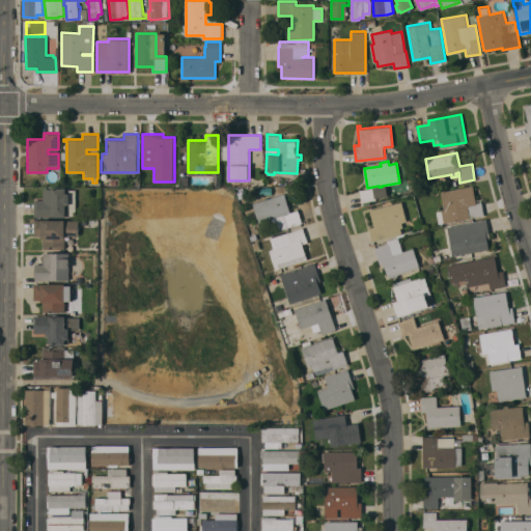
[(473,186),(476,202),(481,201),(484,215),(439,223),(437,211),(444,210),(441,192),(473,186)]
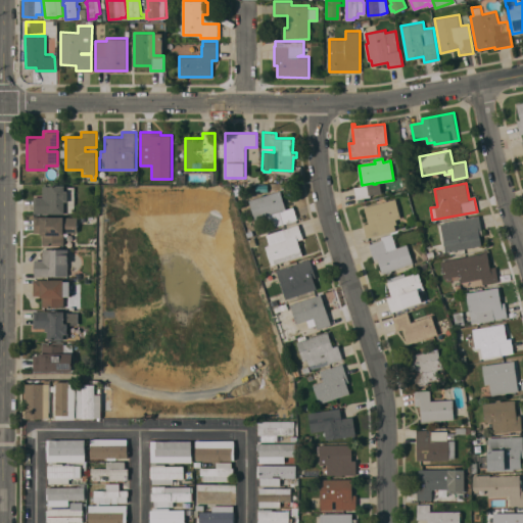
[(75,211),(68,211),(68,212),(48,212),(48,211),(47,211),(47,212),(34,214),(34,196),(43,196),(42,186),(51,186),(51,185),(65,185),(65,186),(68,186),(75,186),(75,211)]
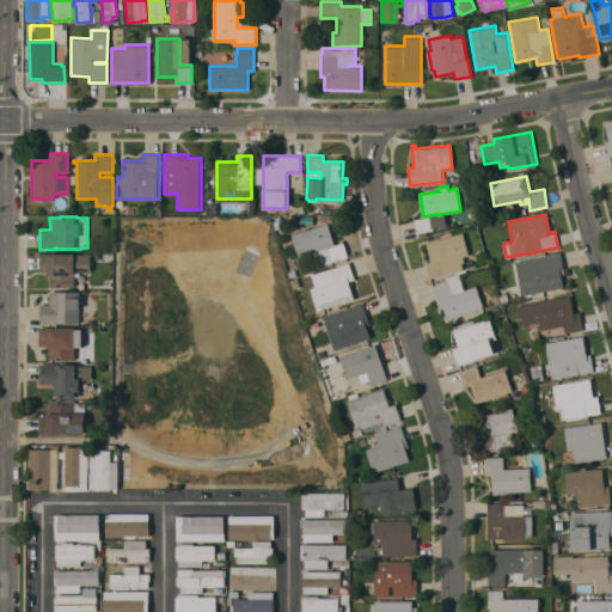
[(432,216),(434,230),(417,232),(415,219),(432,216)]
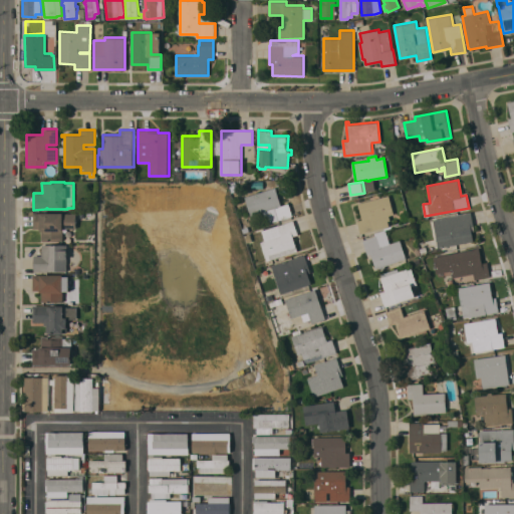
[(276,187),(281,205),(289,203),(292,215),(267,223),(263,211),(251,215),(245,196),(276,187)]
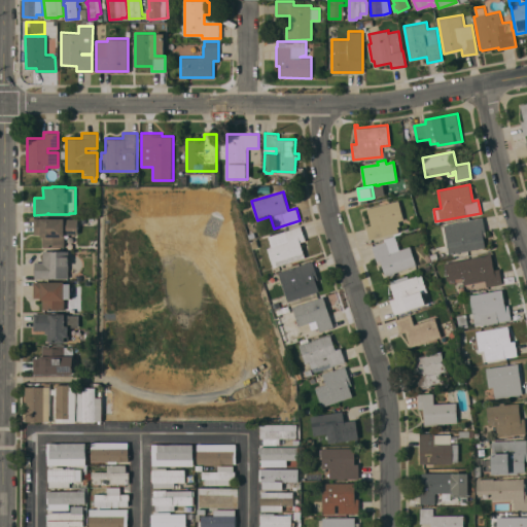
[(399,200),(405,219),(398,220),(400,225),(397,226),(399,232),(370,240),(365,226),(372,224),(367,208),(399,200)]
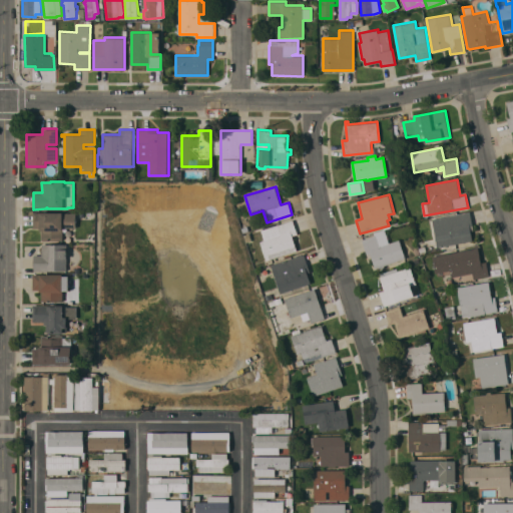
[(470,211),(474,230),(471,230),(473,240),(438,246),(432,218),(470,211)]
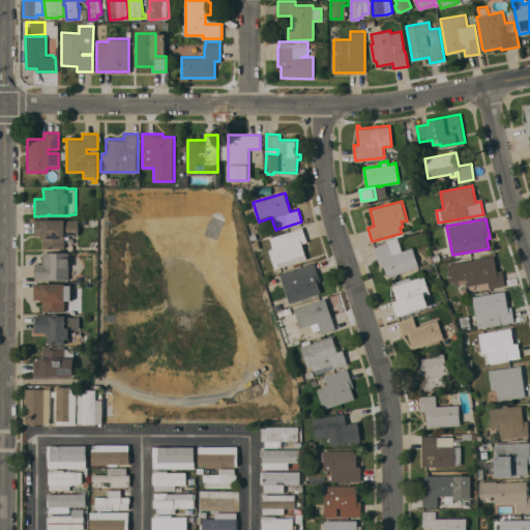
[(43,247),(43,237),(41,237),(41,235),(34,235),(34,219),(79,219),(79,235),(65,235),(65,247),(43,247)]
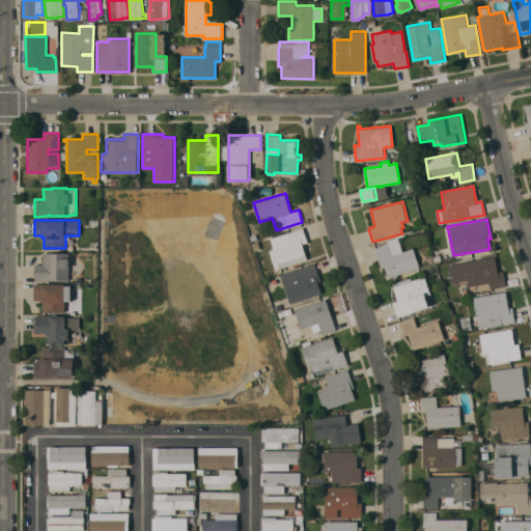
[(276,269),(270,250),(274,248),(271,238),(273,238),(272,234),(284,230),(285,233),(303,227),(308,242),(303,244),(307,258),(276,269)]
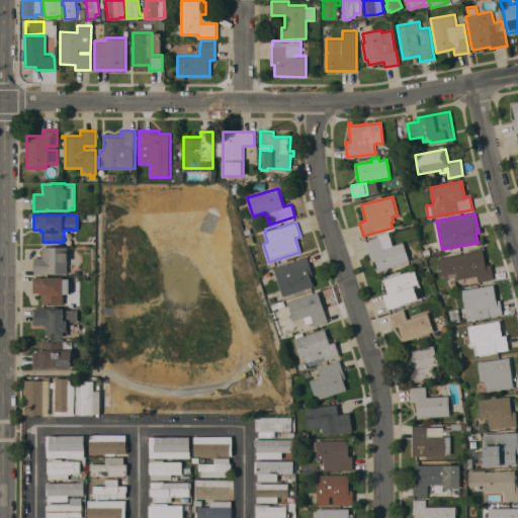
[(387,267),(389,269),(383,271),(382,269),(378,270),(373,255),(370,256),(365,241),(378,237),(377,235),(387,231),(391,239),(383,241),(384,244),(392,242),(393,245),(404,242),(410,260),(387,267)]
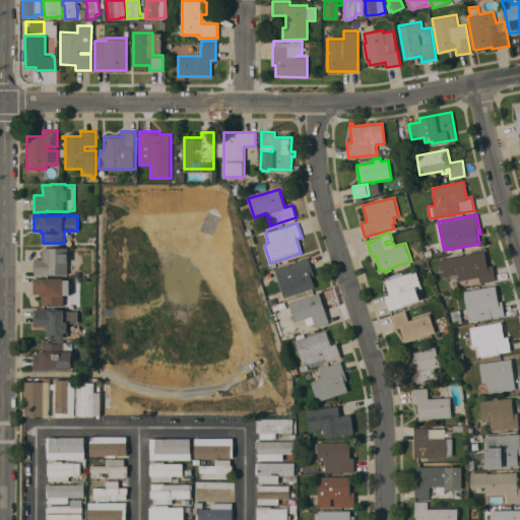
[(68,247),(68,273),(50,273),(50,274),(34,274),(35,258),(43,258),(43,247),(68,247)]
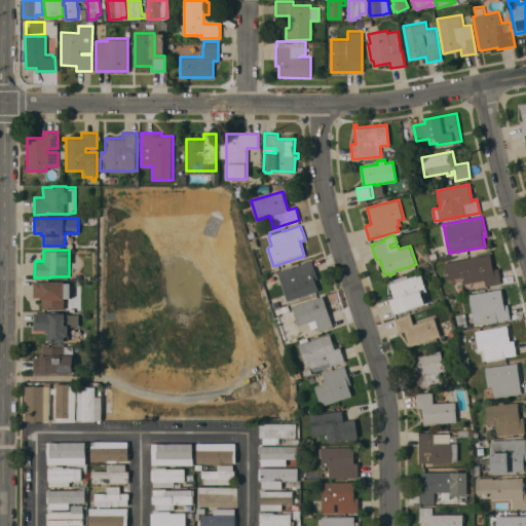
[(488,254),(488,251),(490,251),(493,269),(498,268),(501,283),(486,286),(485,279),(462,284),(461,278),(463,278),(462,276),(447,279),(446,274),(444,274),(444,272),(445,272),(444,262),(488,254)]
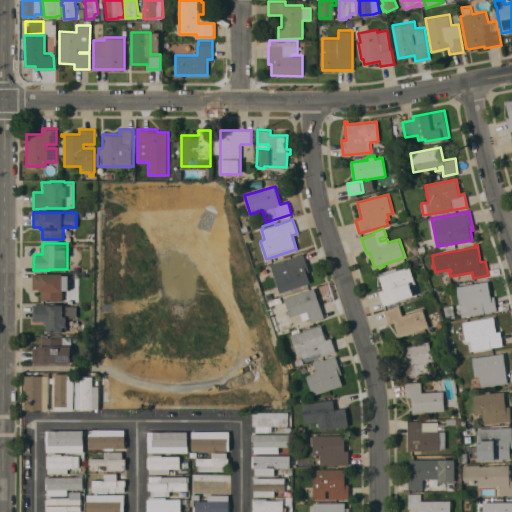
[(303,253),(310,271),(307,272),(310,282),(281,292),(271,264),(303,253)]
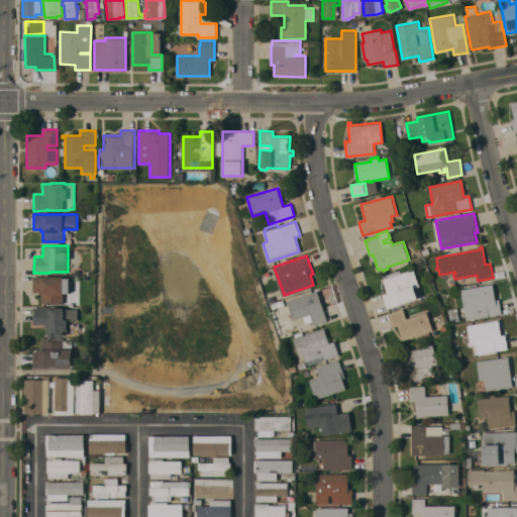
[(397,273),(396,271),(400,270),(400,272),(413,268),(419,286),(414,287),(418,298),(387,308),(383,294),(388,292),(383,278),(397,273)]
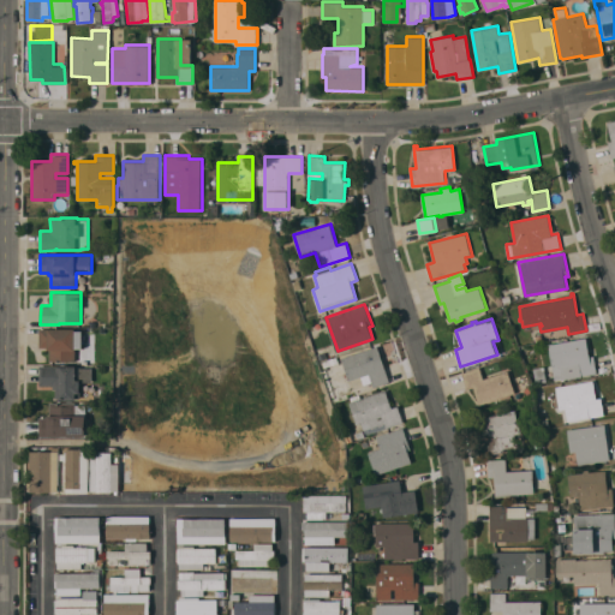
[(49,360),(49,350),(48,350),(48,347),(40,347),(40,328),(76,328),(76,330),(83,330),(83,347),(76,347),(76,350),(75,360),(49,360)]
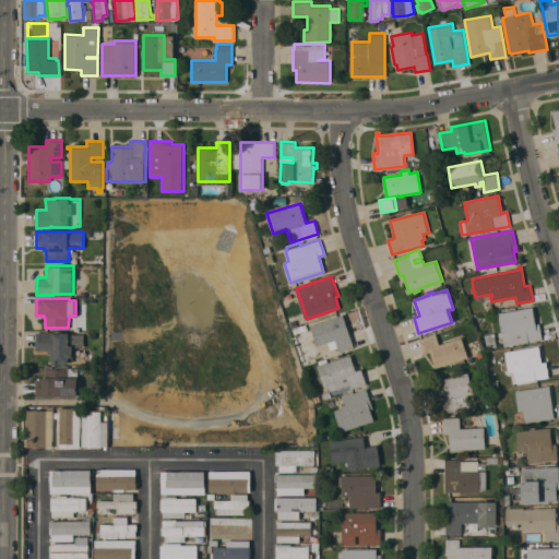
[(533,306),(536,323),(539,323),(543,339),(511,345),(509,332),(502,333),(498,312),(533,306)]
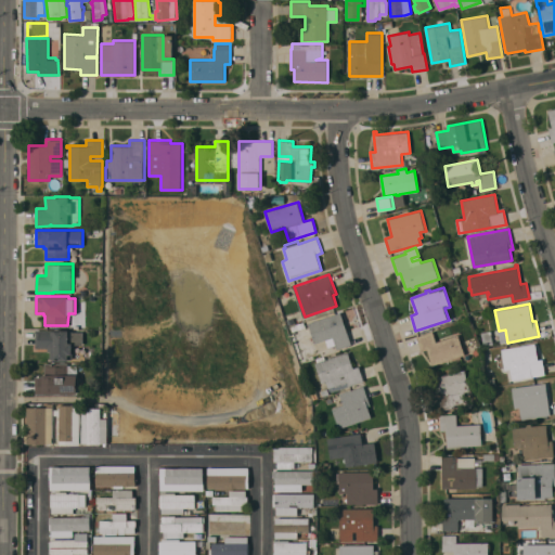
[(341,312),(351,344),(337,349),(336,345),(328,347),(326,339),(315,343),(309,323),(341,312)]
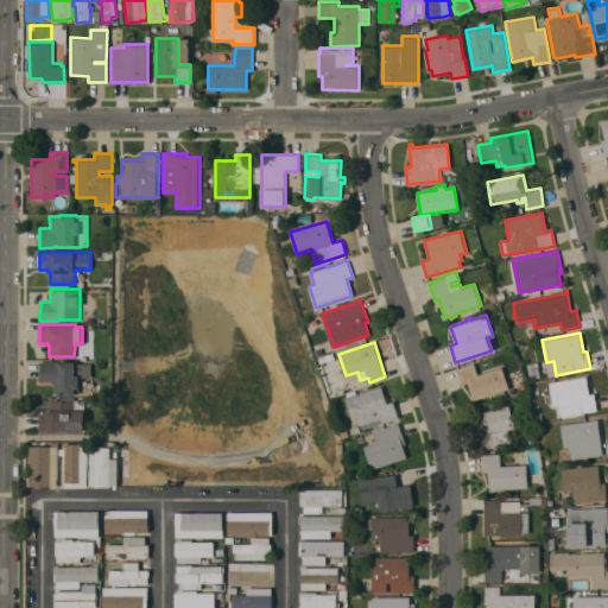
[(75,361),(75,363),(92,363),(92,378),(80,378),(80,393),(75,393),(75,394),(59,394),(59,393),(55,393),(55,385),(52,385),(52,380),(39,380),(39,361),(75,361)]
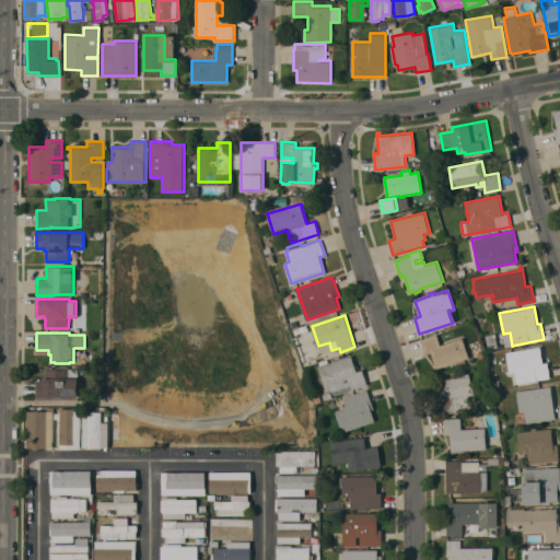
[(436,368),(431,352),(426,353),(421,339),(436,334),(440,345),(463,337),(469,357),(436,368)]
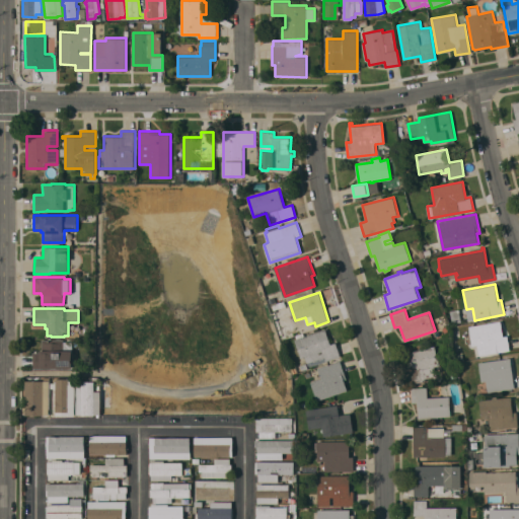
[(501,320),(503,337),(507,336),(510,350),(478,355),(477,345),(472,346),(469,326),(501,320)]
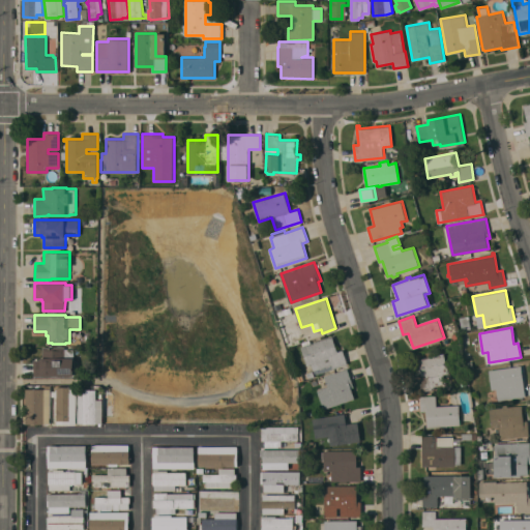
[(332,369),(331,365),(320,369),(319,363),(314,365),(313,363),(307,365),(301,346),(303,346),(302,343),(310,340),(311,344),(332,336),(337,351),(344,349),(348,363),(332,369)]
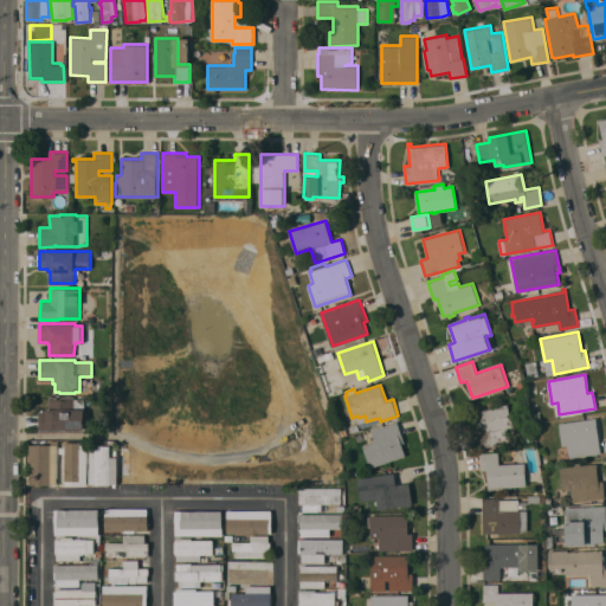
[(38,429),(38,411),(47,411),(47,408),(49,408),(49,397),(73,397),(73,398),(85,398),(85,411),(86,411),(86,419),(85,419),(85,430),(38,429)]
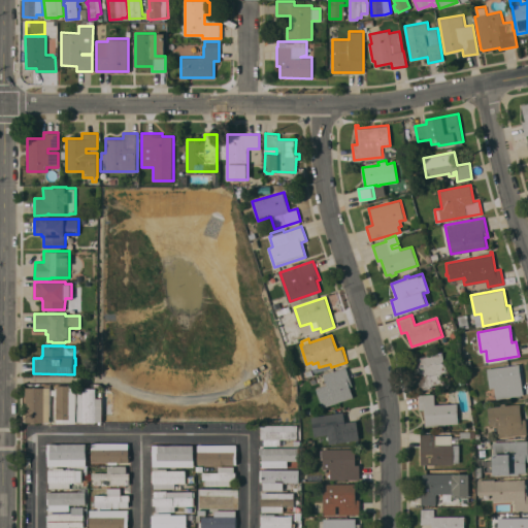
[(448,371),(441,372),(443,383),(432,385),(432,387),(419,391),(410,359),(442,352),(448,371)]
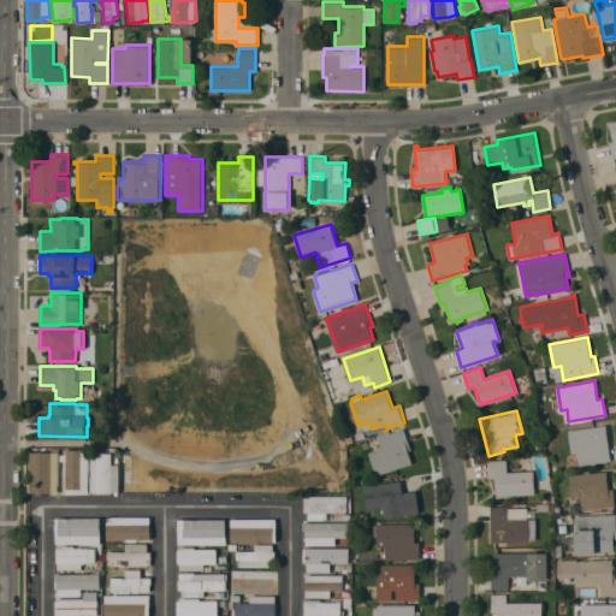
[(606,425),(611,461),(579,465),(578,451),(572,452),(568,430),(606,425)]
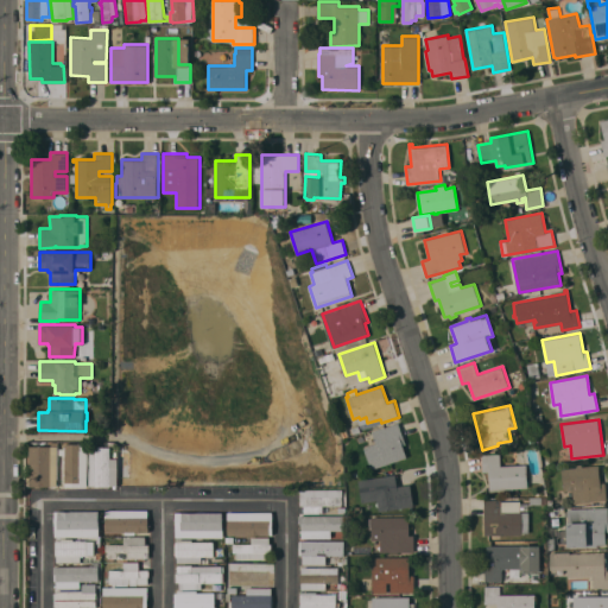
[(372,469),(363,447),(375,443),(372,431),(398,422),(406,444),(403,444),(406,456),(372,469)]
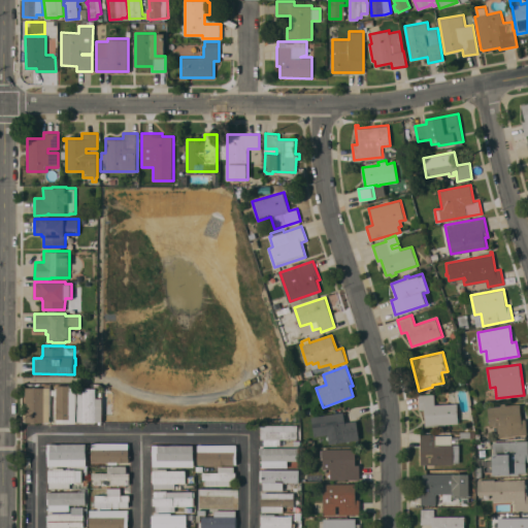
[(75,422),(55,422),(55,415),(51,415),(52,399),(55,399),(55,385),(76,385),(75,422)]
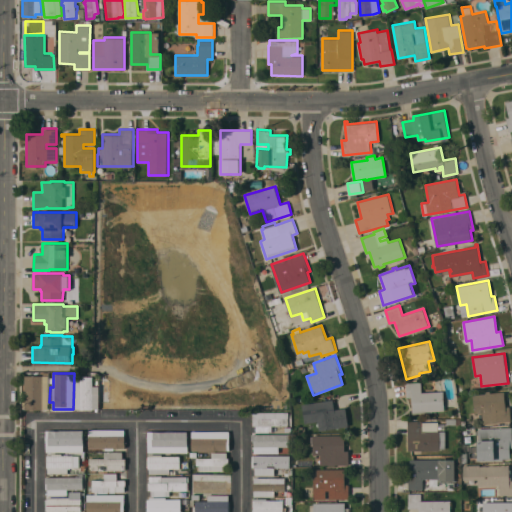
[(48,409),(23,409),(23,392),(25,392),(25,375),(49,375),(48,409)]
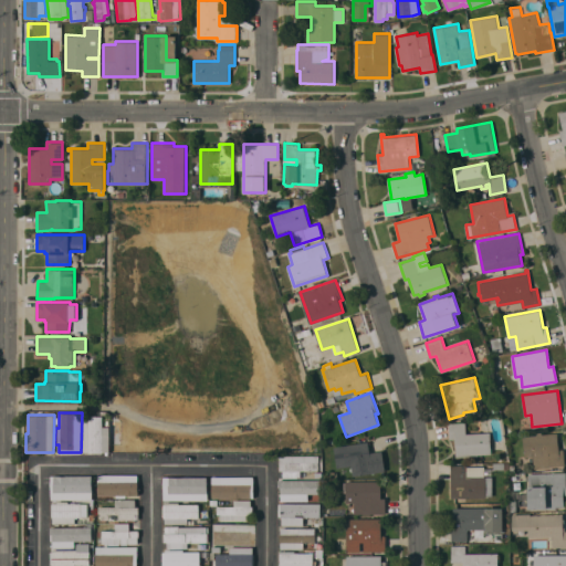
[(109,451),(103,451),(103,452),(88,452),(90,451),(83,451),(83,419),(90,419),(90,416),(103,416),(103,427),(109,427),(109,451)]
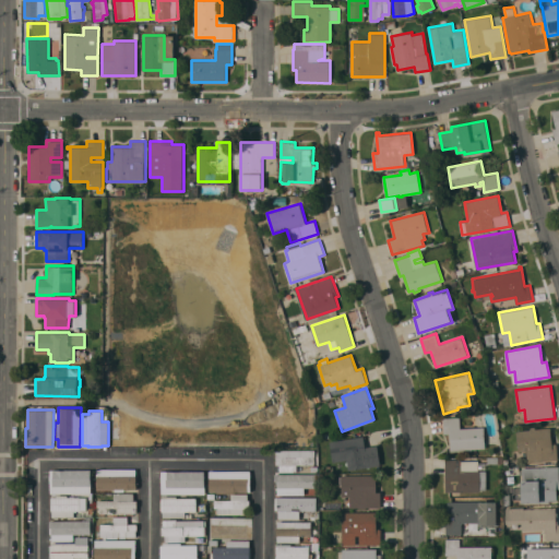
[(450,450),(449,433),(443,433),(443,417),(460,416),(461,428),(484,427),(486,448),(450,450)]
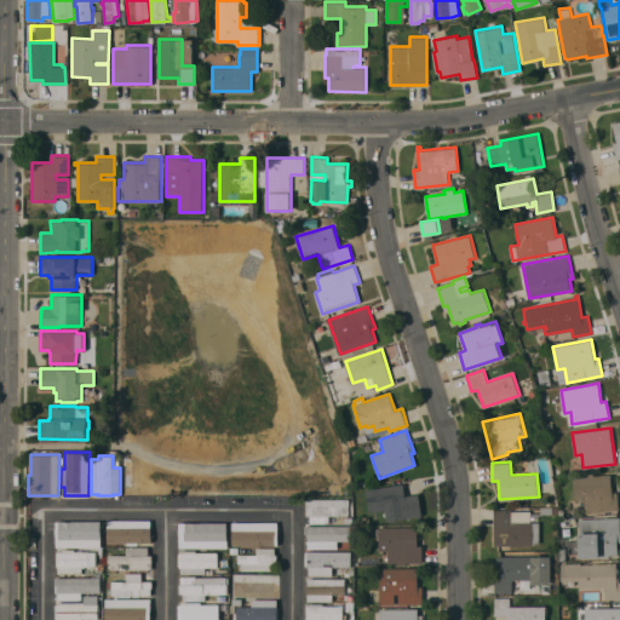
[(589,476),(587,474),(593,472),(593,476),(610,474),(613,492),(618,492),(619,509),(585,514),(584,500),(575,500),(573,477),(589,476)]
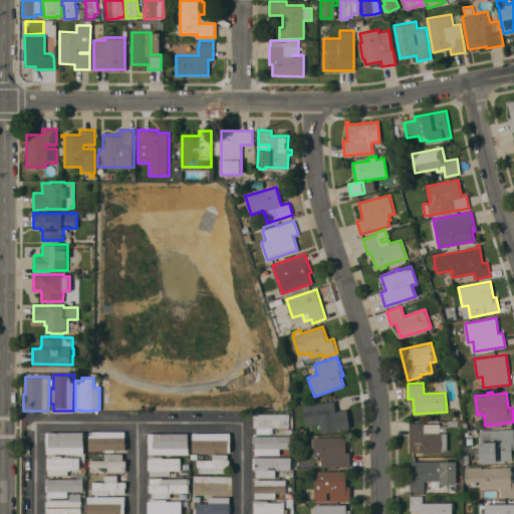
[(334,401),(335,412),(347,410),(351,430),(321,435),(319,423),(306,425),(303,406),(334,401)]
